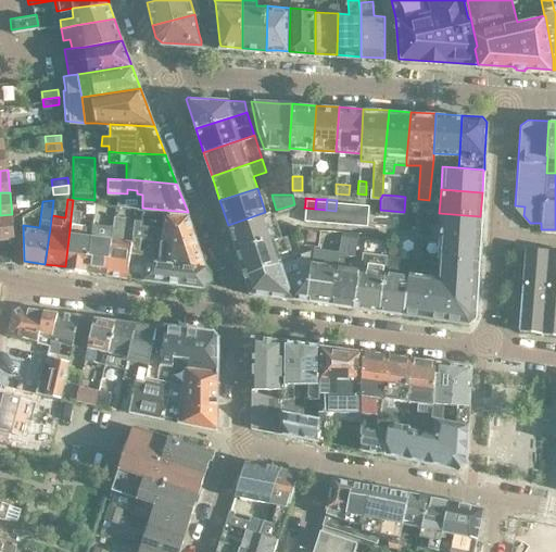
[(346,212),(348,201),(337,200),(336,211),(346,212)]
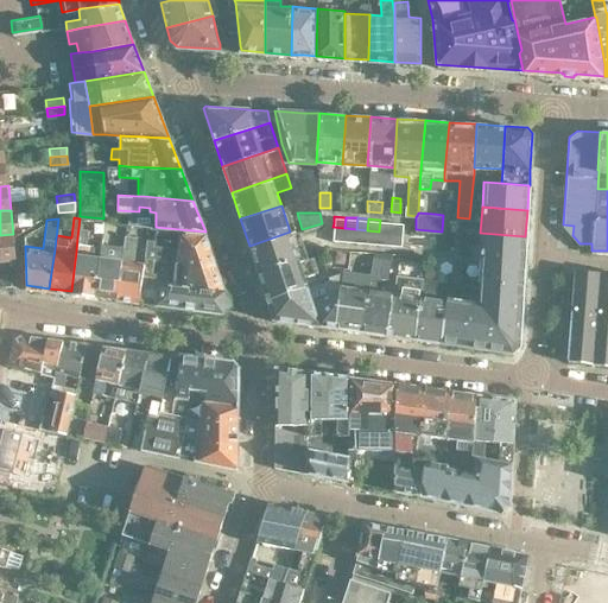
[(391,232),(391,221),(380,220),(379,232),(391,232)]
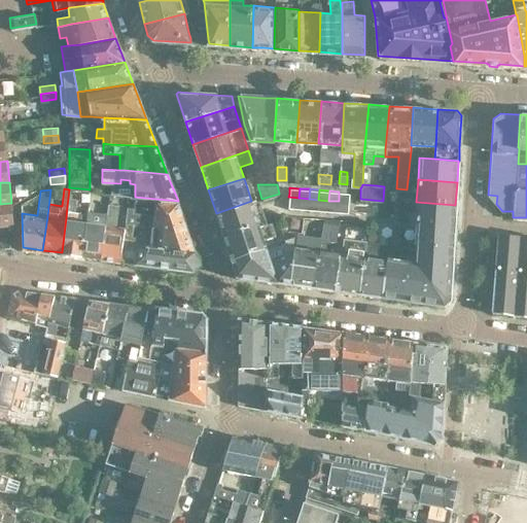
[(349,193),(339,192),(339,201),(348,202),(349,198),(349,193)]
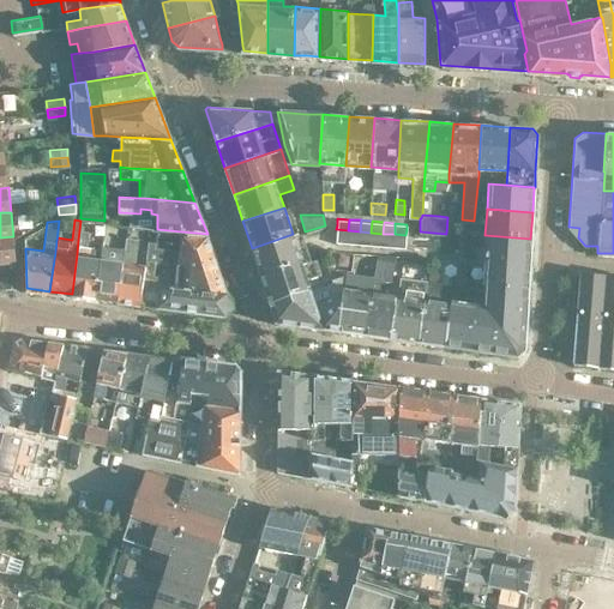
[(347,242),(348,230),(336,229),(336,241),(347,242)]
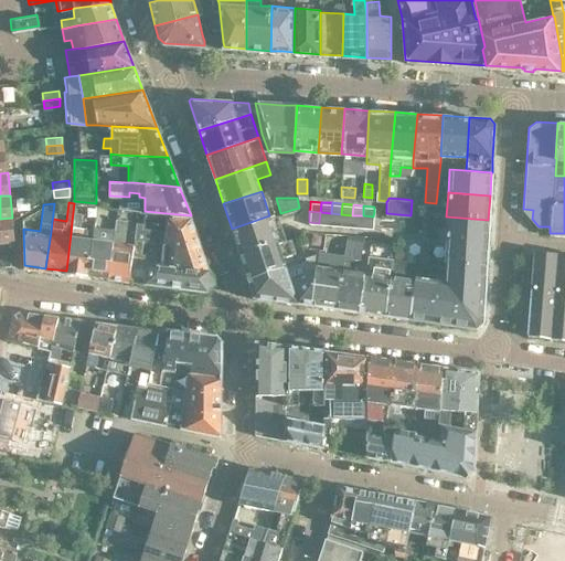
[(71,234),(66,271),(66,272),(87,274),(92,237),(93,228),(82,226),(83,213),(73,212),(72,221),(71,234)]
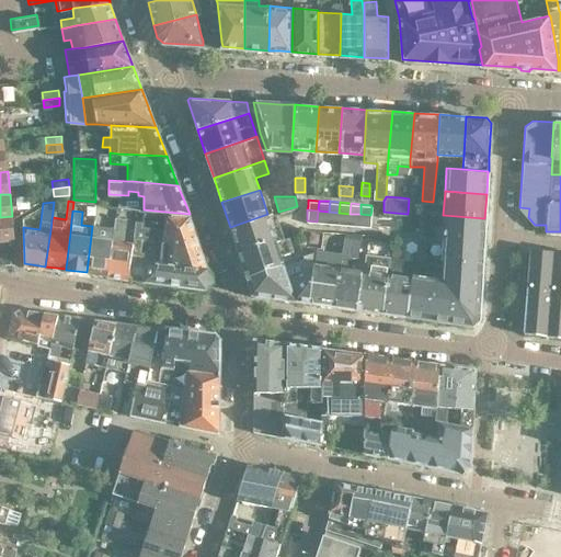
[(328,222),(329,212),(318,211),(317,222),(328,222)]
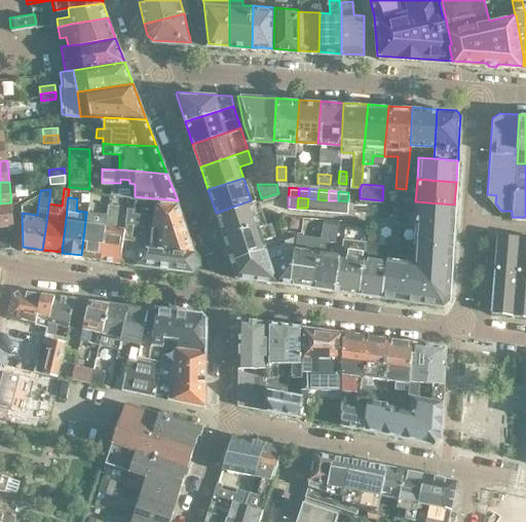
[(125,222),(152,224),(185,225),(178,200),(155,198),(153,213),(133,211),(133,206),(126,206),(125,222)]
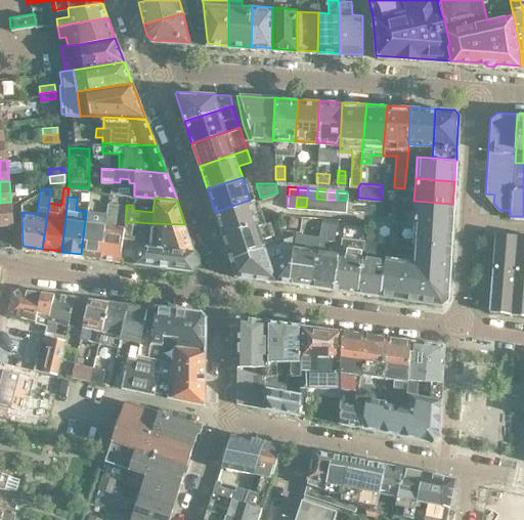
[(250,200),(215,212),(222,234),(258,223),(263,221),(257,198),(250,200)]
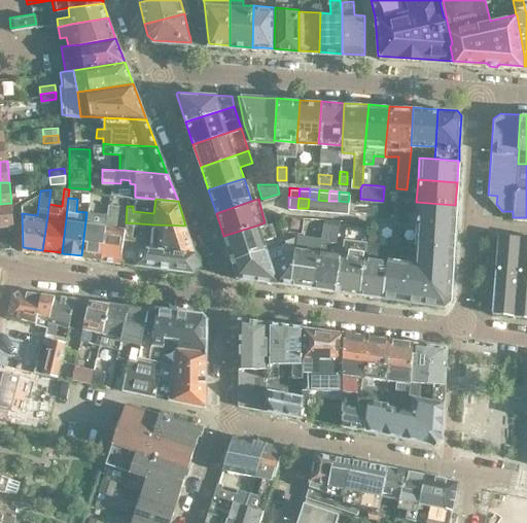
[(318,209),(318,200),(309,199),(308,208),(318,209)]
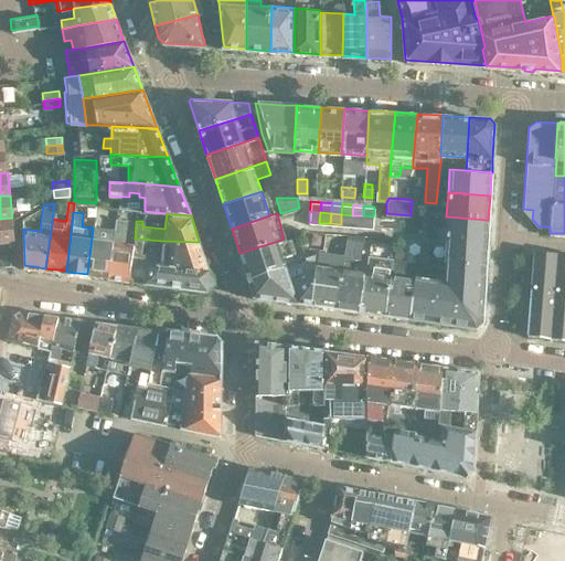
[(351,225),(352,215),(341,214),(341,224),(351,225)]
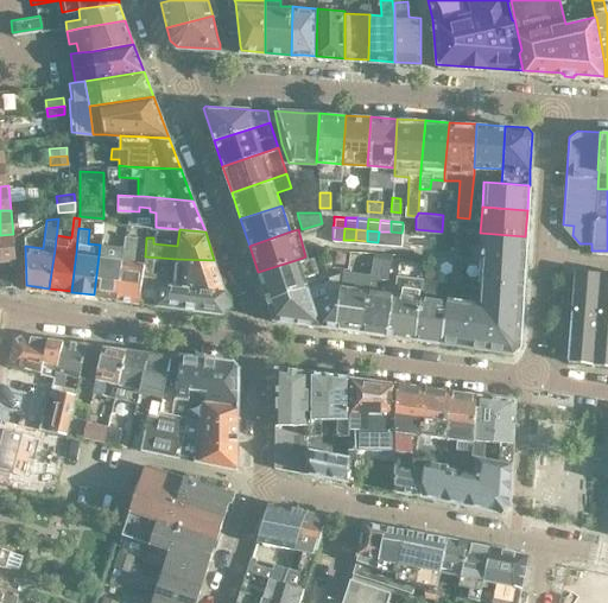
[(390,243),(391,232),(379,232),(378,242),(390,243)]
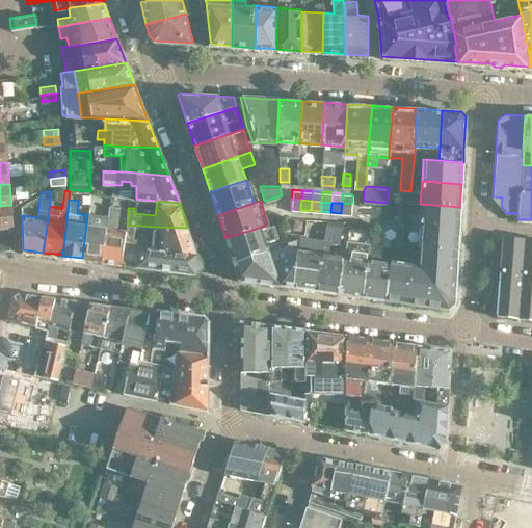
[(351,214),(351,204),(342,203),(341,213),(351,214)]
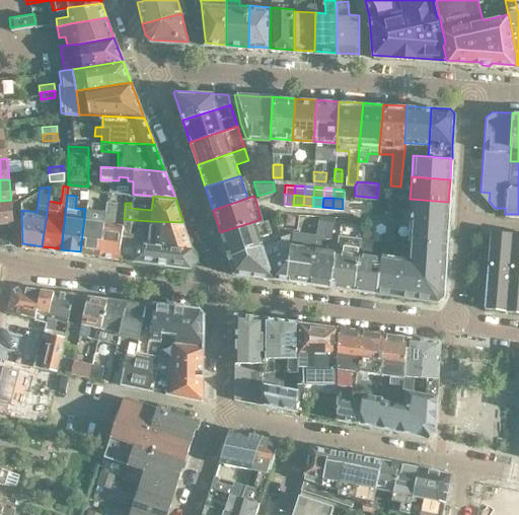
[(103,221),(99,254),(119,256),(122,231),(123,223),(115,221),(118,201),(106,199),(103,221)]
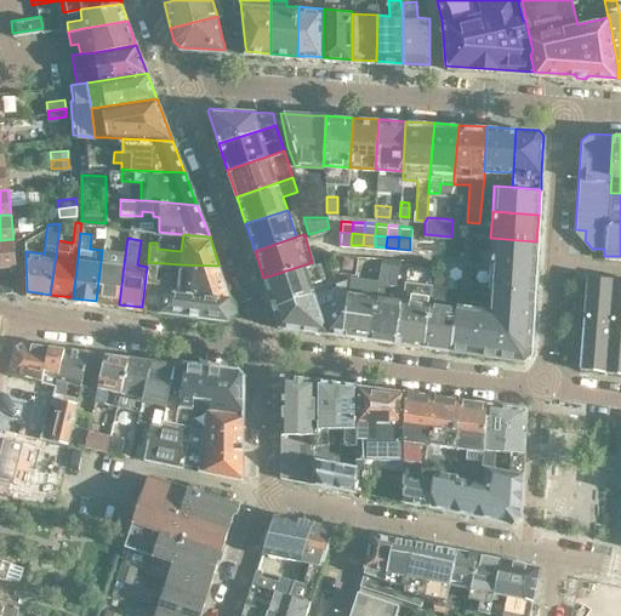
[(535,268),(536,241),(490,238),(489,264),(535,268)]
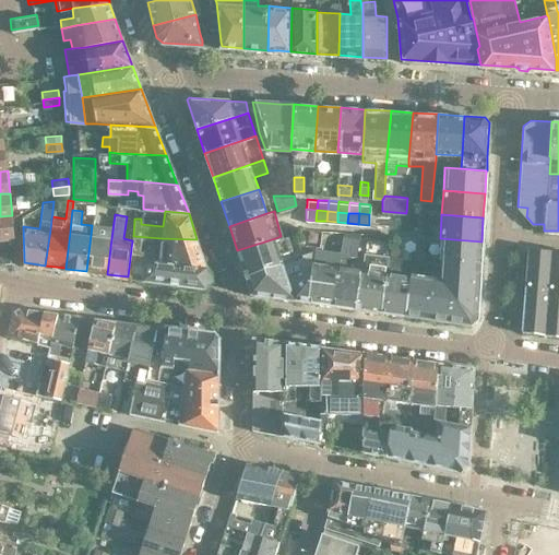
[(12,215),(0,216),(0,239),(15,238),(12,215)]
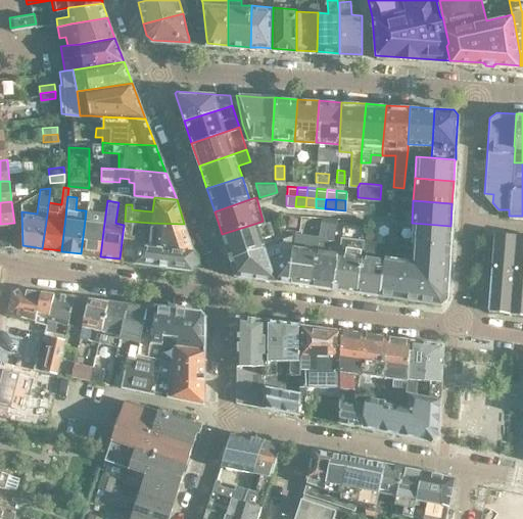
[(85,220),(81,253),(100,256),(104,223),(96,222),(98,204),(88,203),(85,220)]
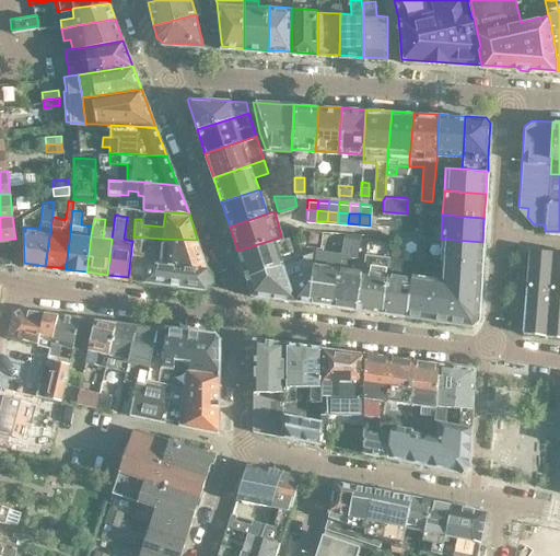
[(314,262),(307,301),(333,304),(339,266),(325,264),(327,250),(334,251),(337,229),(322,229),(317,245),(316,244),(314,262)]
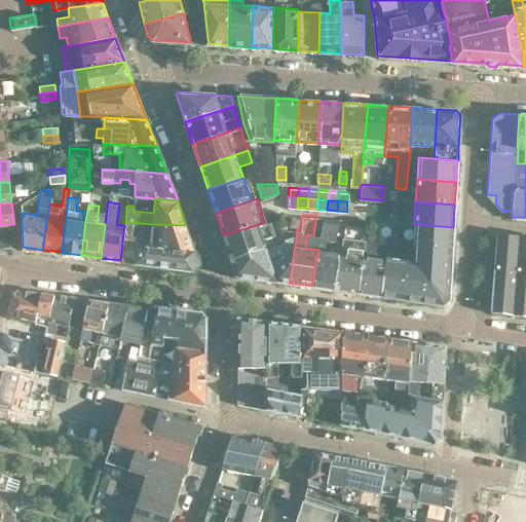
[(259,224),(223,235),(231,258),(266,247),(263,237),(275,234),(270,221),(259,225),(259,224)]
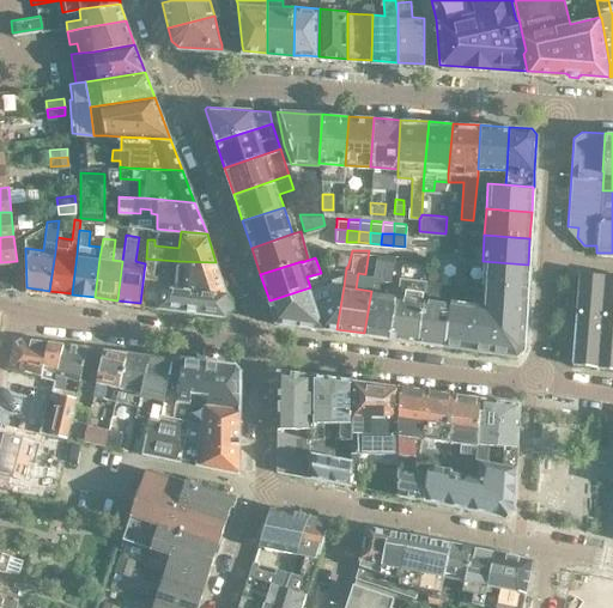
[(177,261),(175,275),(174,285),(225,291),(216,262),(177,261)]
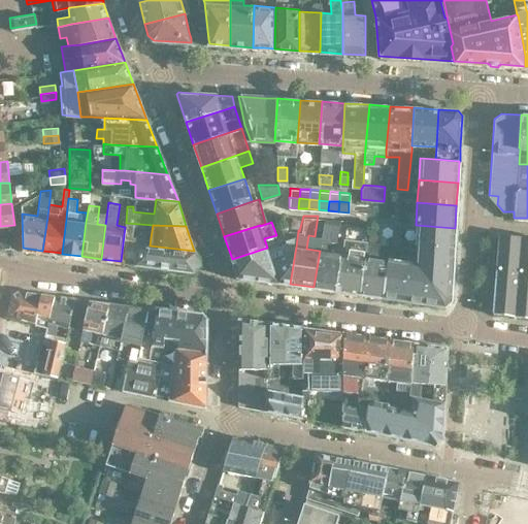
[(454,247),(455,228),(416,225),(415,243),(418,244),(454,247)]
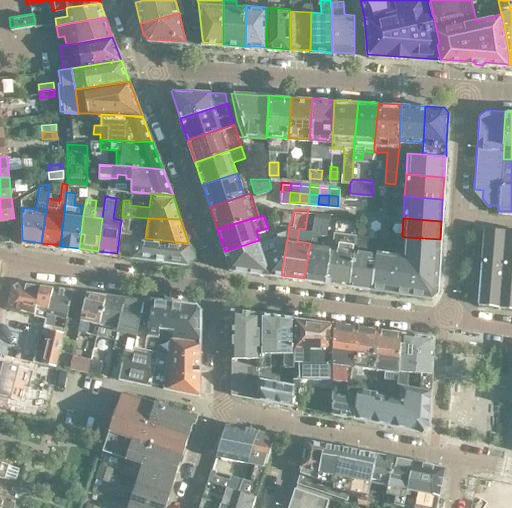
[(310,243),(304,278),(327,282),(333,246),(319,244),(320,238),(327,238),(329,224),(313,221),(310,243)]
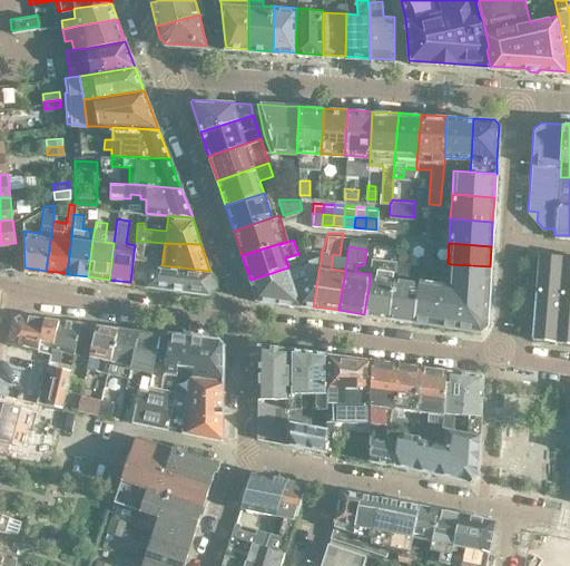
[(409,250),(397,249),(396,259),(406,260),(409,250)]
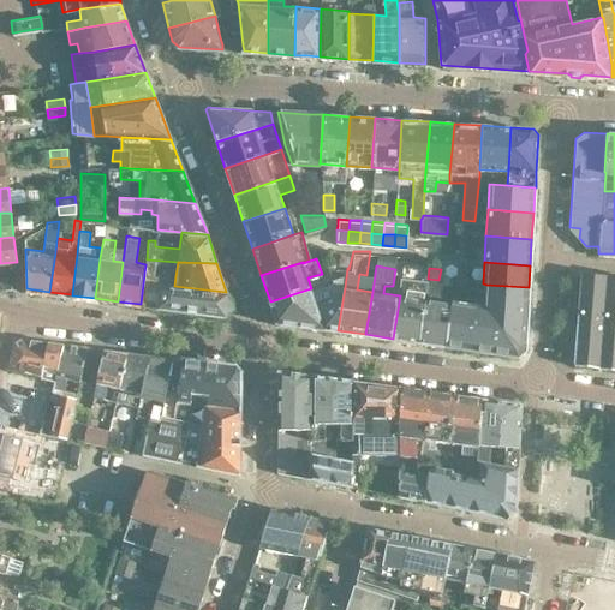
[(614,274),(581,271),(574,363),(614,368),(614,274)]
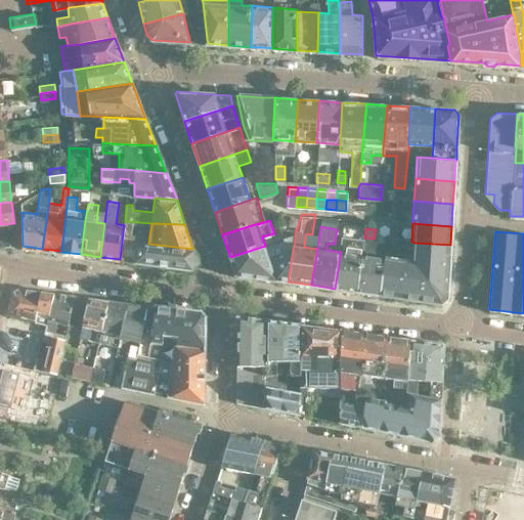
[(4,233),(4,245),(15,245),(14,234),(4,233)]
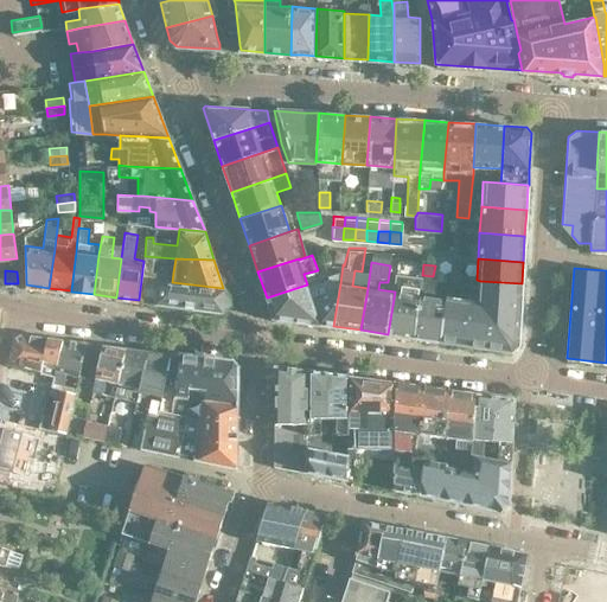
[(142,270),(139,300),(155,302),(158,281),(172,282),(173,273),(142,270)]
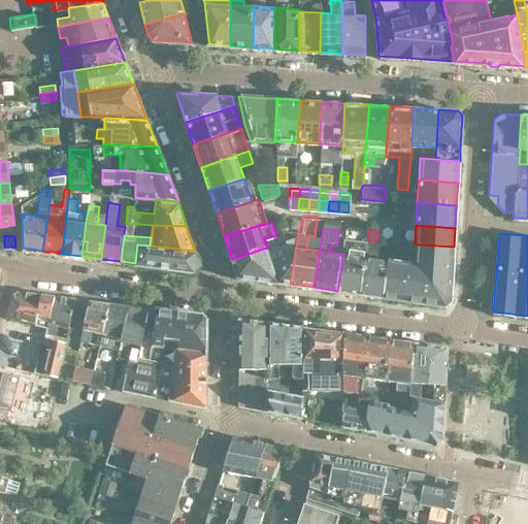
[(365,257),(360,294),(382,296),(388,260),(377,258),(380,241),(367,240),(365,257)]
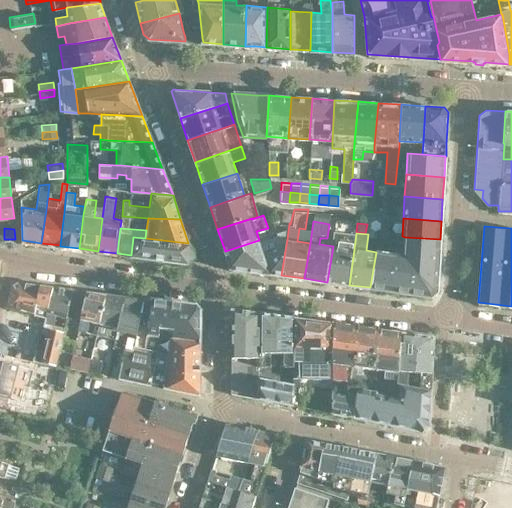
[(133,237),(131,255),(186,262),(192,255),(188,243),(145,238),(133,237)]
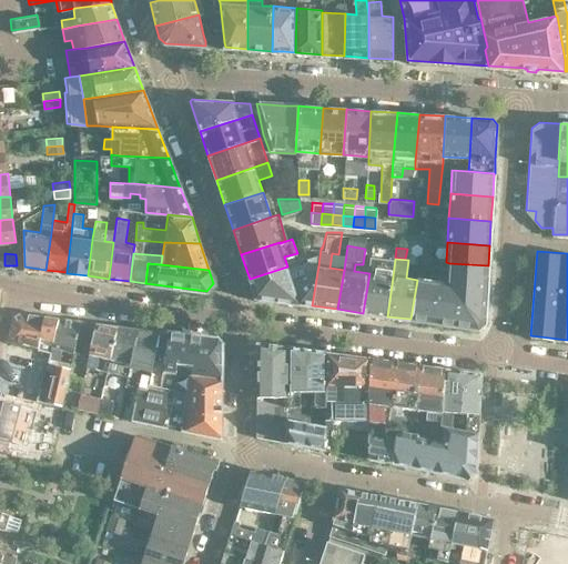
[(487,289),(488,265),(449,263),(448,282),(449,282),(448,284),(462,285),(487,289)]
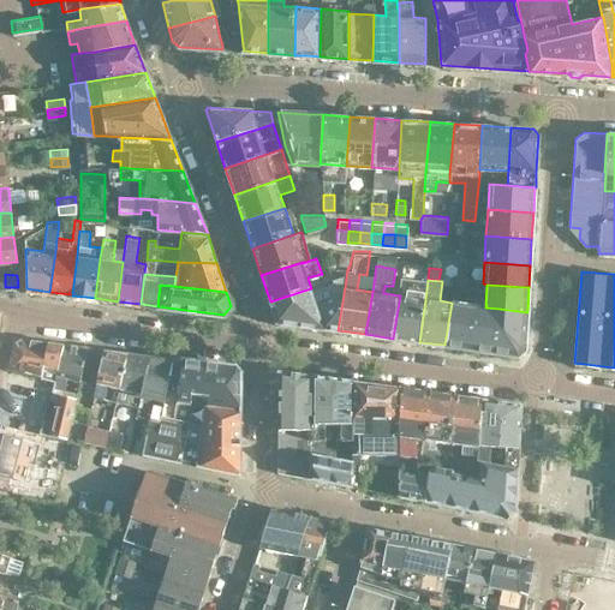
[(342,294),(316,303),(324,328),(338,330),(345,287),(342,294)]
